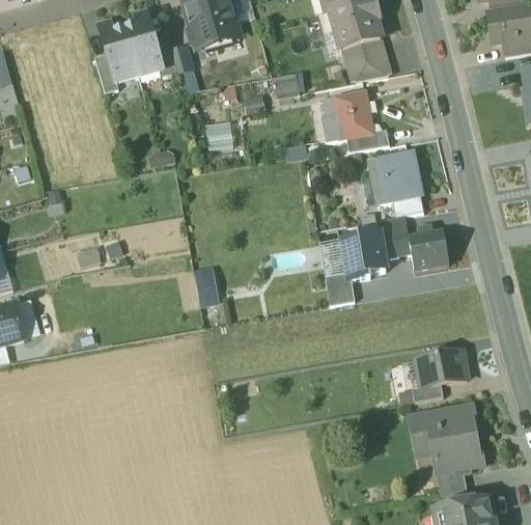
[(183,0),(190,26),(187,29),(190,44),(195,45),(196,47),(239,35),(228,0),(183,0)]
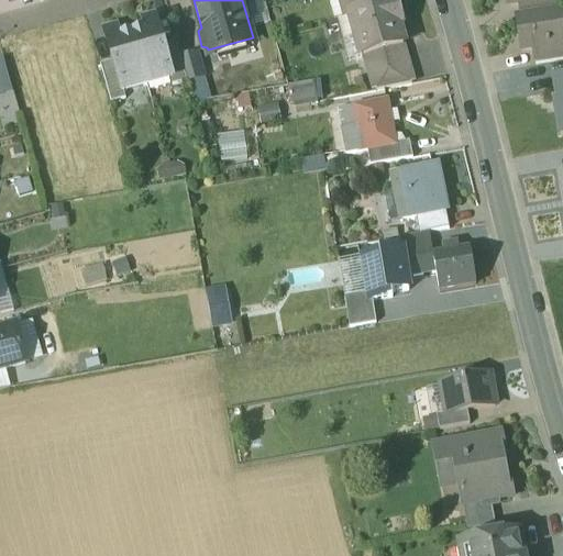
[(383,0),(349,9),(350,10),(345,11),(337,13),(343,34),(355,31),(356,36),(361,52),(365,51),(400,41),(404,40),(398,20),(401,19),(396,0),(383,0)]
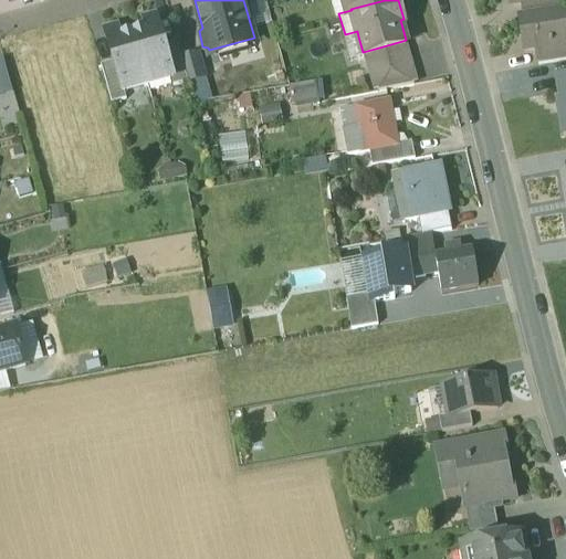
[(344,0),(347,11),(352,10),(350,9),(385,0),(344,0)]
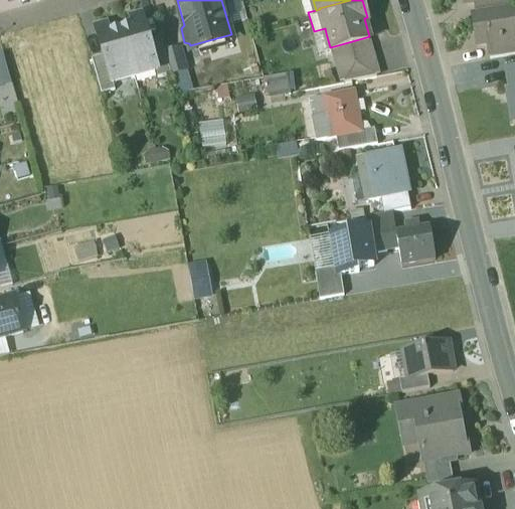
[(473,0),(474,1),(476,14),(512,8),(511,0),(473,0)]
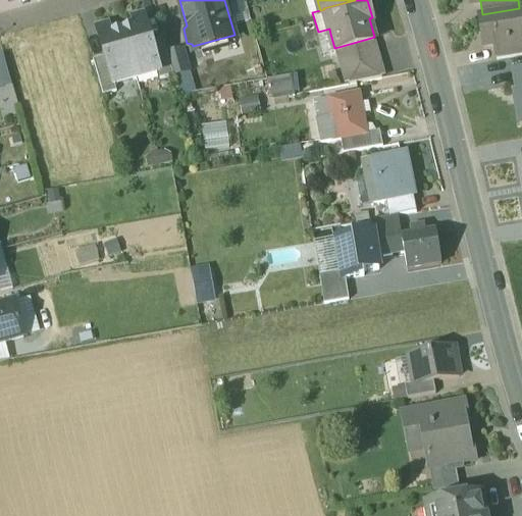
[(482,14),(478,14),(482,45),(493,43),(493,42),(521,37),(521,7),(519,8),(482,14)]
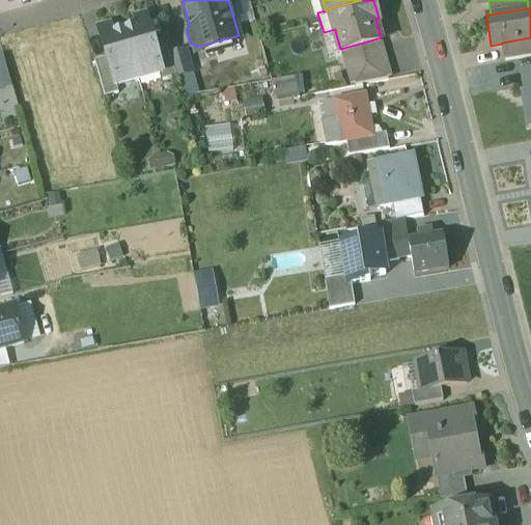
[(154,40),(146,12),(133,17),(135,24),(124,27),(138,77),(161,71),(162,71),(154,40)]
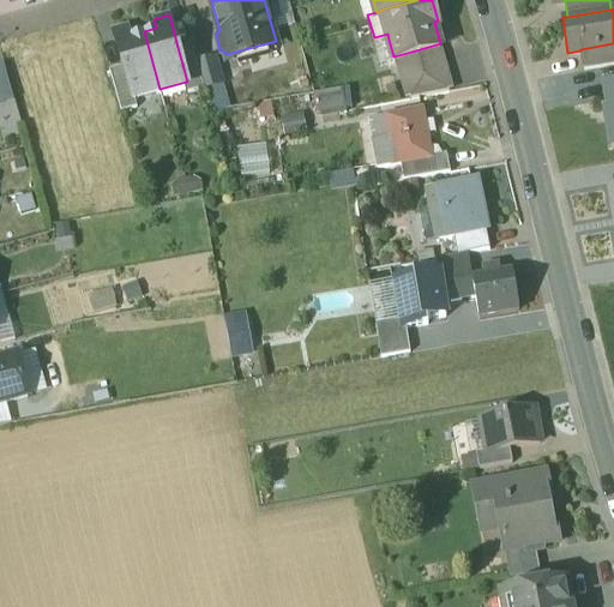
[(144,31),(132,35),(128,26),(114,30),(122,62),(133,97),(134,96),(160,89),(144,31)]
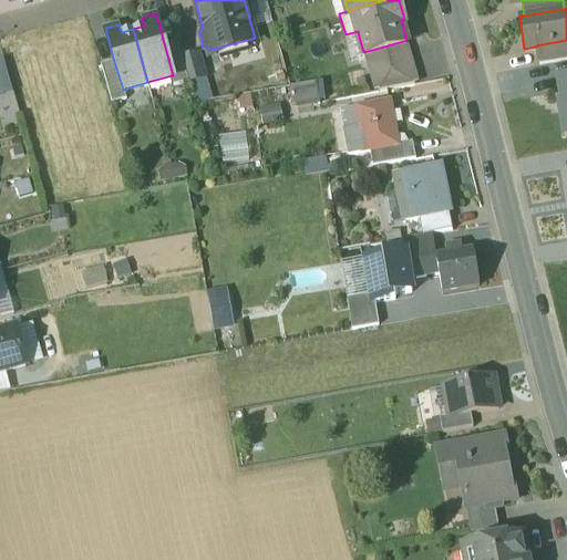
[(358,31),(346,34),(351,55),(363,52),(359,37),(358,31)]
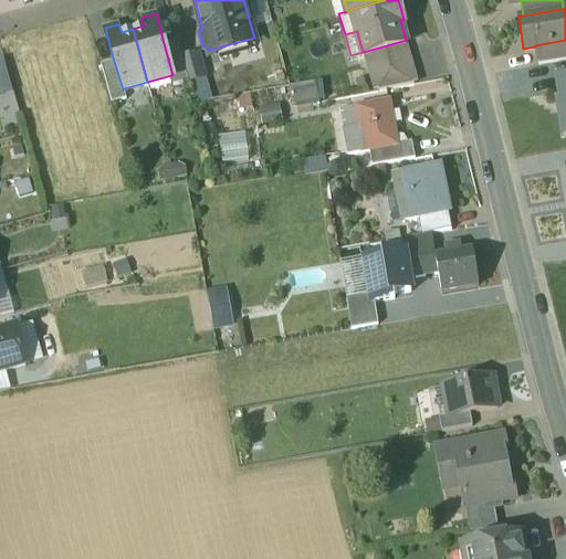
[(177,40),(164,43),(173,75),(171,75),(174,82),(188,78),(177,40)]
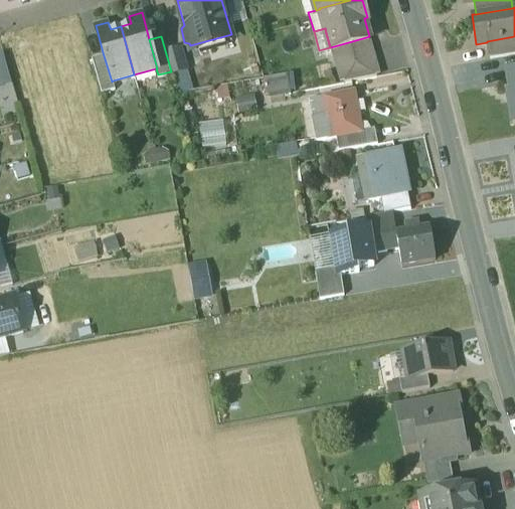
[(514,36),(487,41),(487,42),(490,55),(514,50),(514,36)]
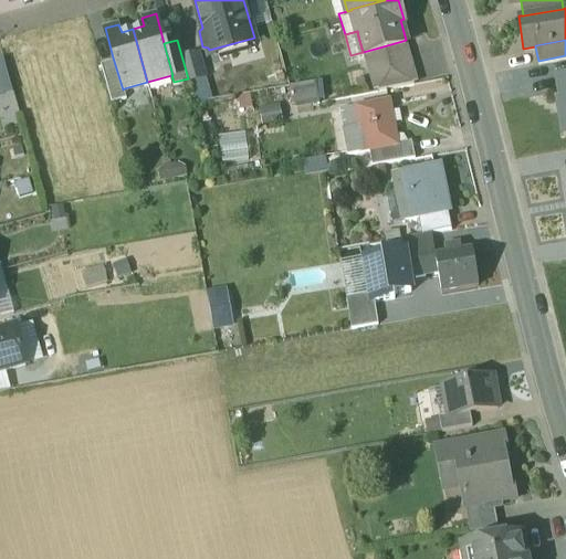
[(402,41),(367,51),(377,86),(413,78),(402,41)]
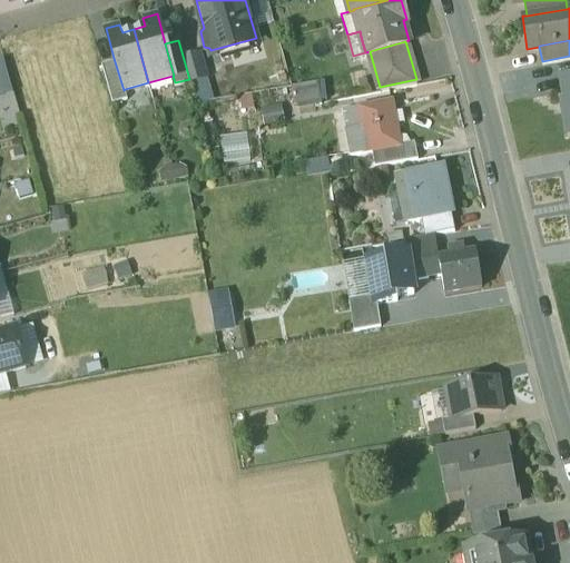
[(340,67),(334,55),(328,57),(333,69),(340,67)]
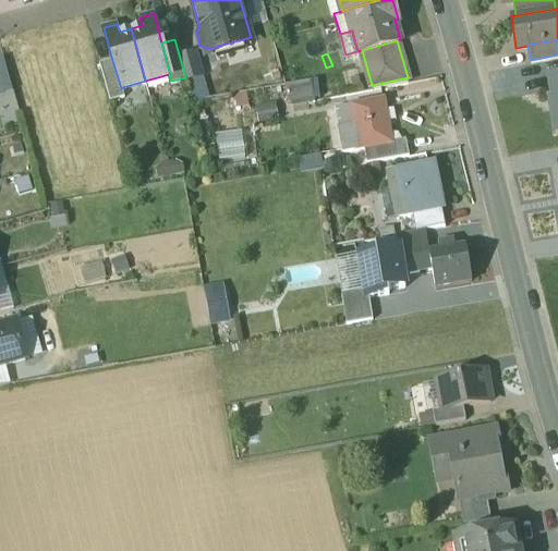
[(3,54),(0,54),(0,93),(2,93),(0,86),(0,82),(11,78),(3,54)]
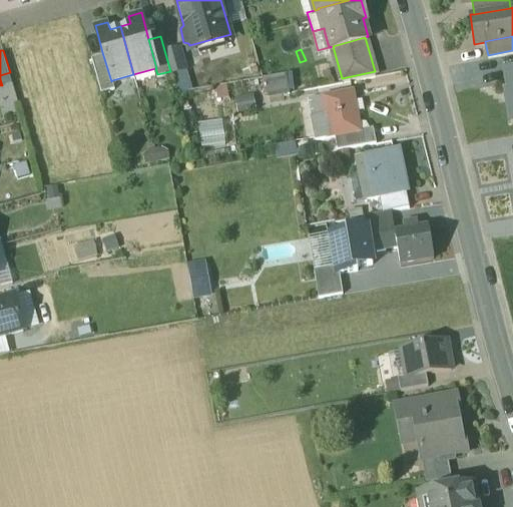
[(296,51),(287,54),(291,65),(300,62),(296,51)]
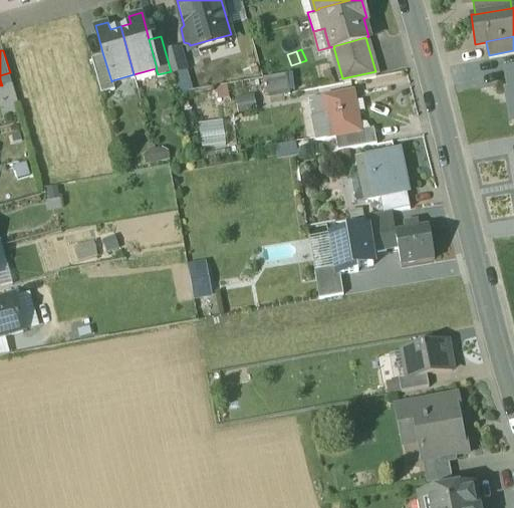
[(102,52),(91,55),(101,90),(114,86),(112,80),(111,81),(102,52)]
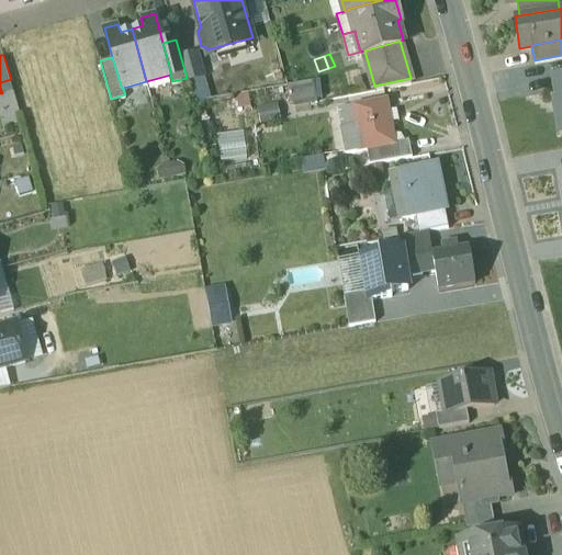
[(312,76),(289,82),(294,101),(317,94),(312,76)]
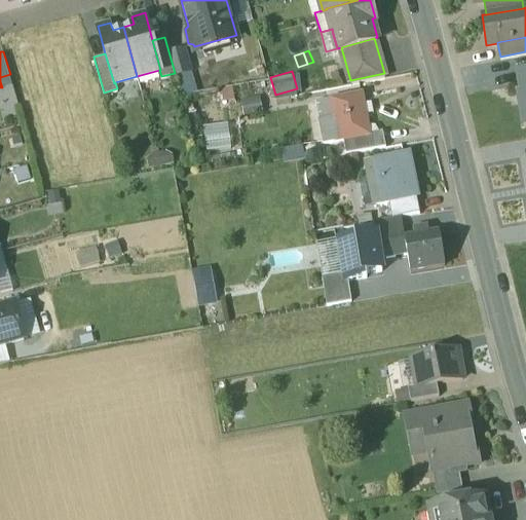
[(10,74),(0,77),(0,81),(2,87),(13,84),(10,74)]
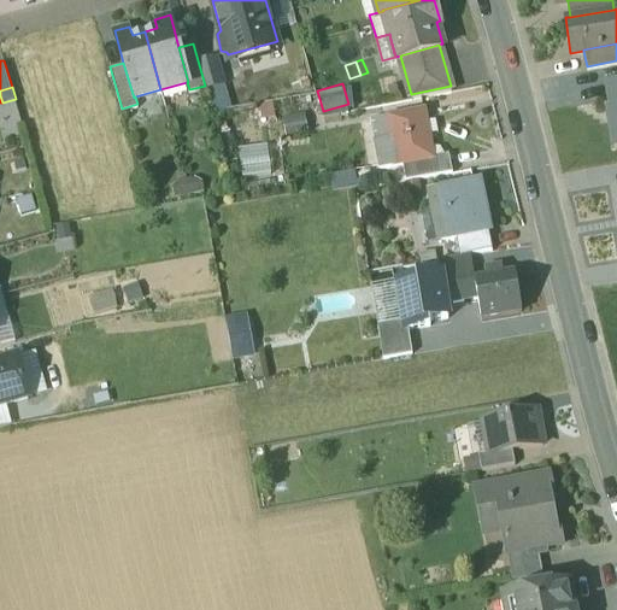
[(424,106),(387,113),(391,134),(374,138),(380,165),(403,160),(434,154),(434,153),(424,106)]
